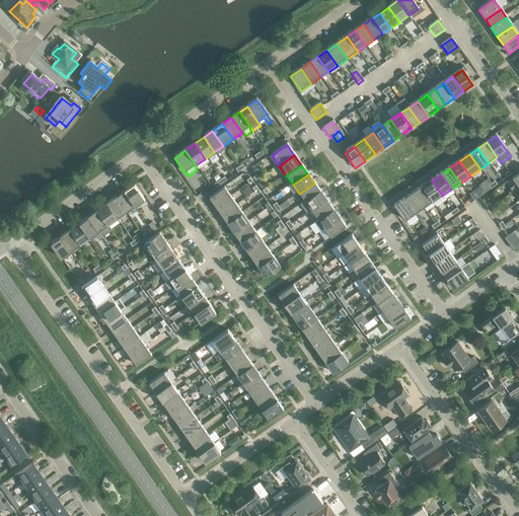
[(516,187),(510,191),(512,195),(513,195),(518,190),(518,189),(518,174),(512,180),(516,187)]
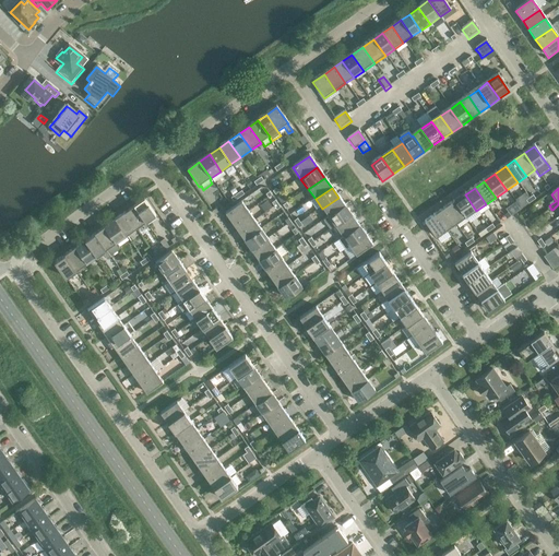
[(476,211),(465,194),(454,202),(465,219),(476,211)]
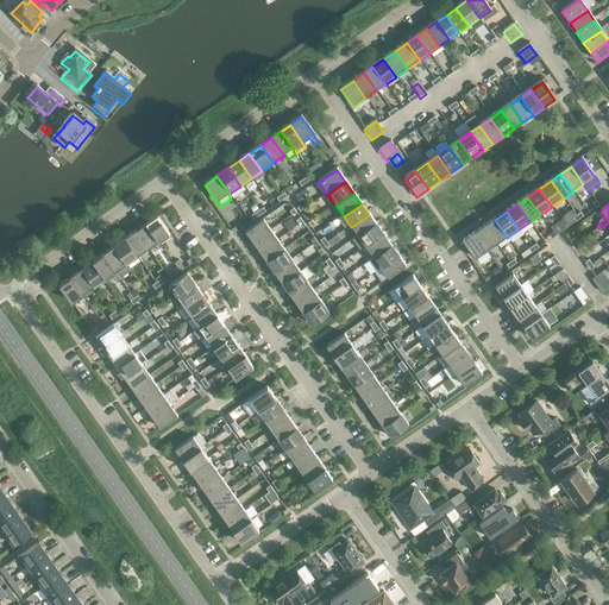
[(376,225),(369,215),(351,227),(358,238),(376,225)]
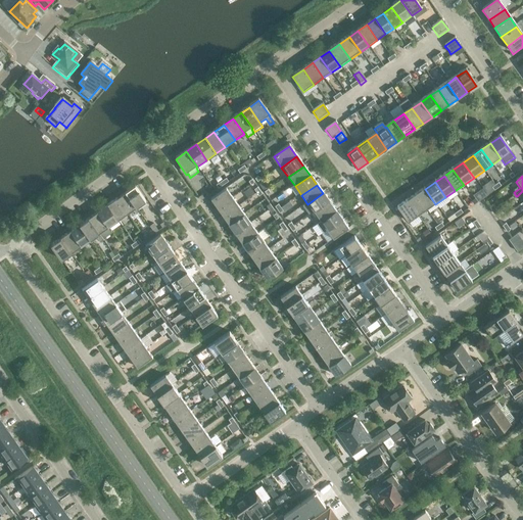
[(146,203),(135,188),(126,194),(136,209),(146,203)]
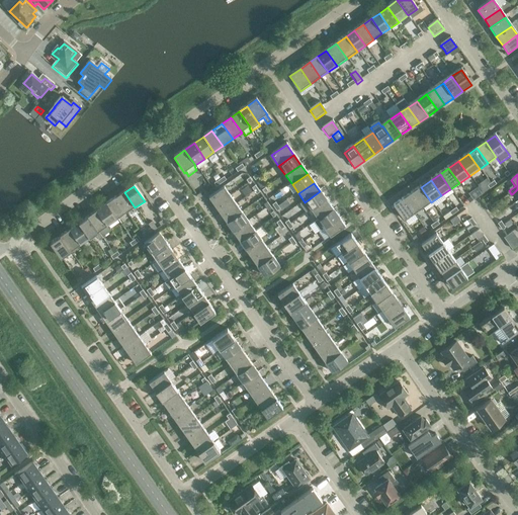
[(431,202),(421,187),(412,193),(423,209),(431,202)]
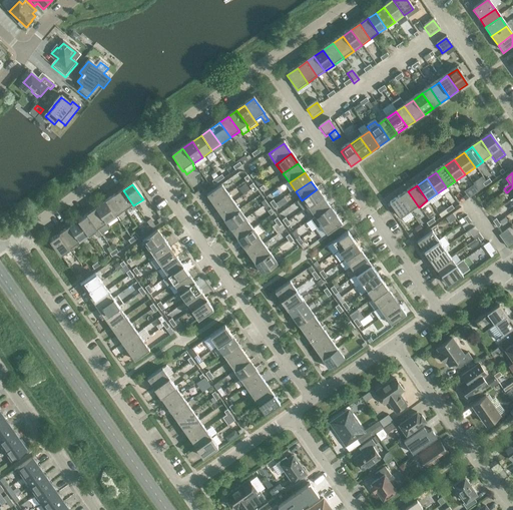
[(228,196),(221,186),(206,197),(213,206),(228,196)]
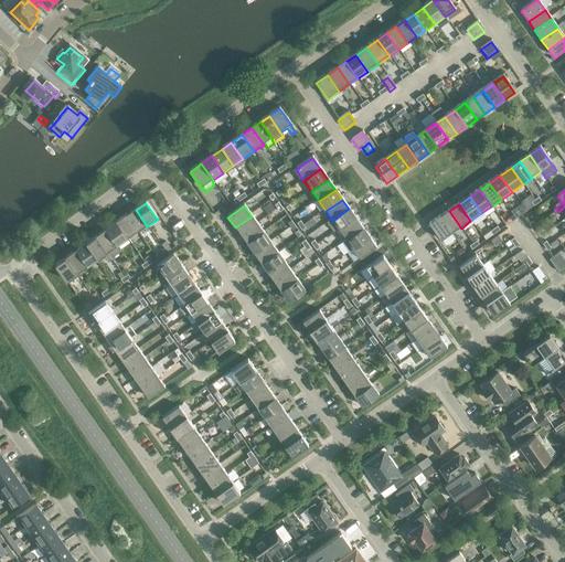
[(270,207),(264,212),(267,218),(275,212),(270,207)]
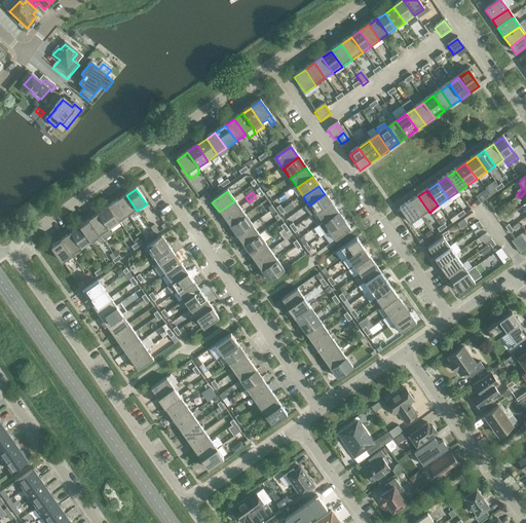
[(331,203),(325,194),(309,206),(315,215),(331,203)]
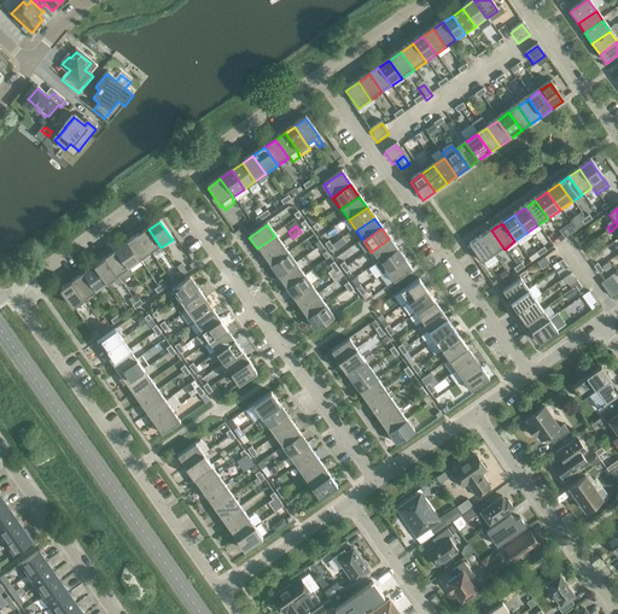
[(161,247),(149,229),(138,237),(150,255),(161,247)]
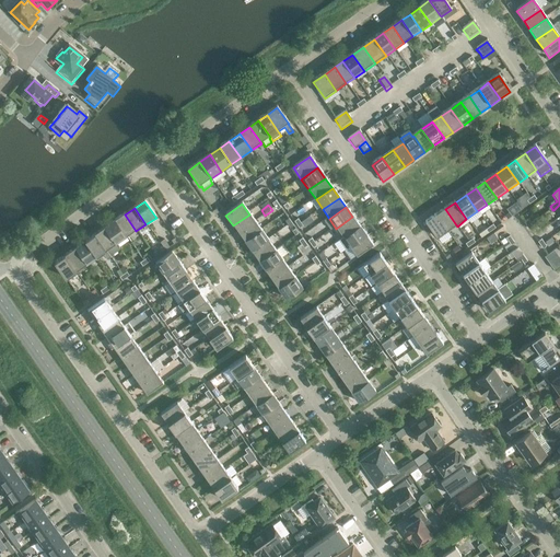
[(457,227),(445,209),(435,217),(447,233),(457,227)]
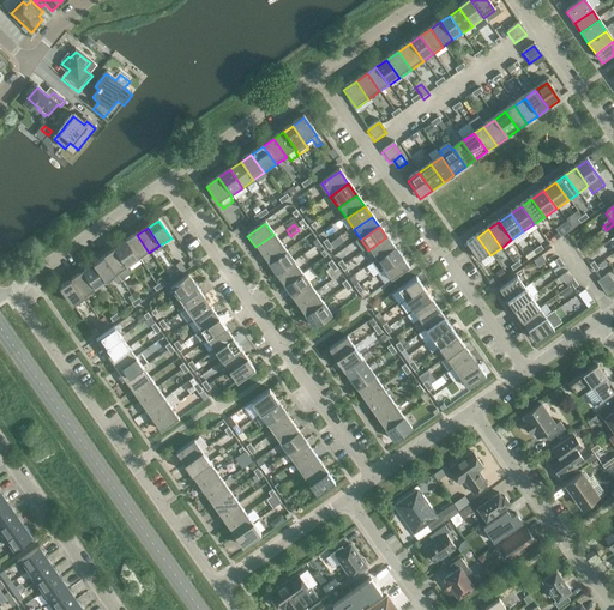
[(149,253),(137,235),(126,243),(139,261),(149,253)]
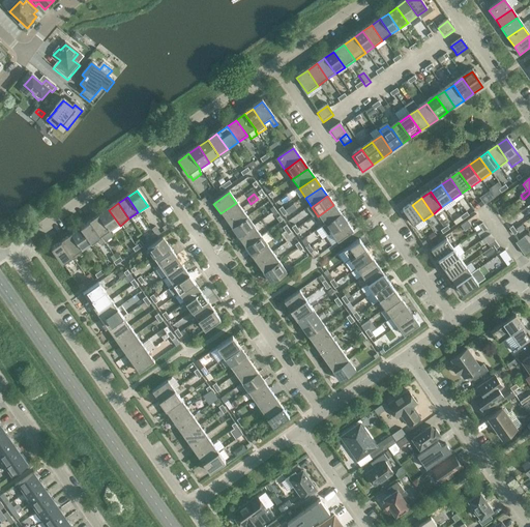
[(241,211),(236,203),(221,213),(226,222),(241,211)]
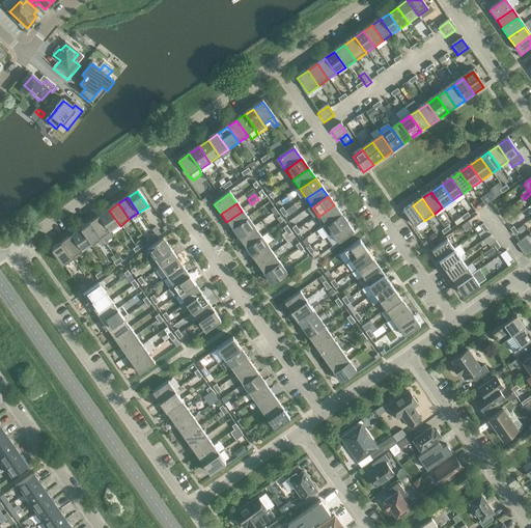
[(341,216),(334,205),(318,217),(326,227),(341,216)]
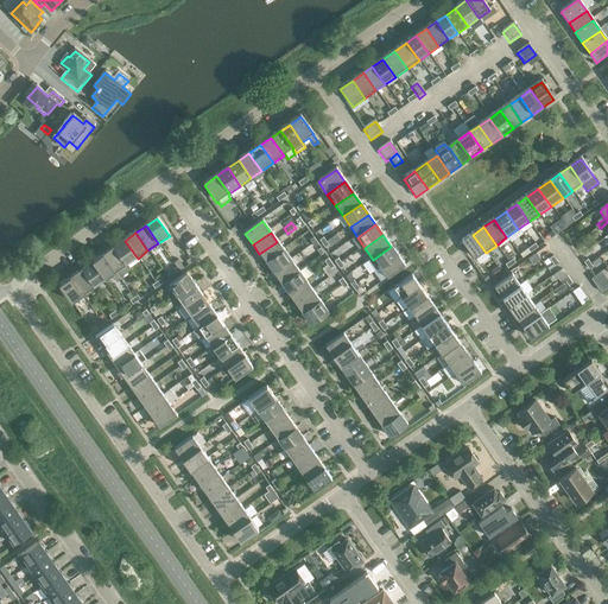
[(486,253),(473,235),(462,242),(474,260),(486,253)]
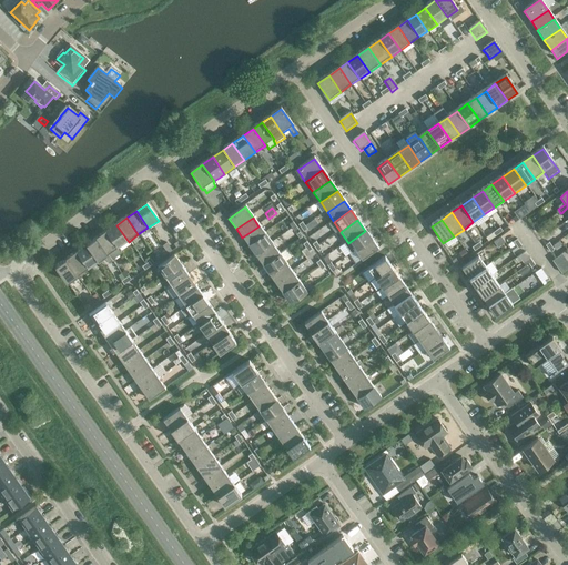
[(129,242),(117,225),(105,232),(118,250),(129,242)]
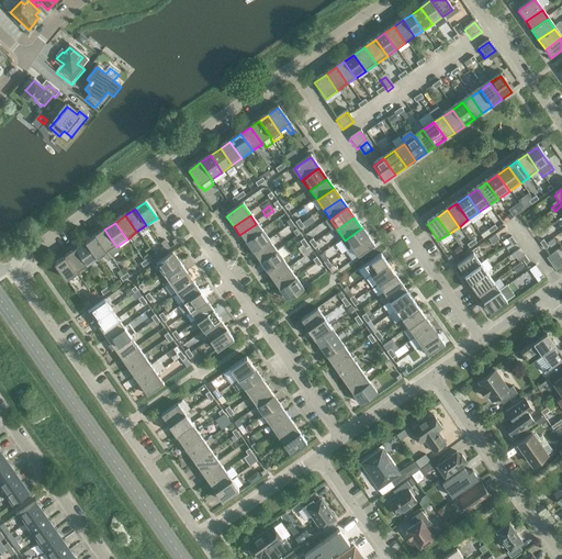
[(262,232),(256,224),(239,235),(246,244),(262,232)]
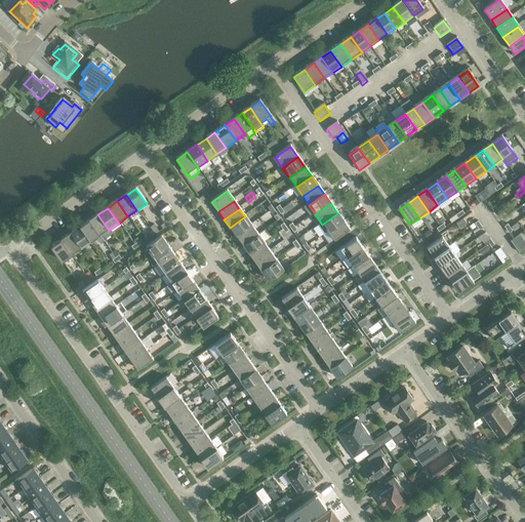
[(344,223),(337,213),(322,225),(328,233),(344,223)]
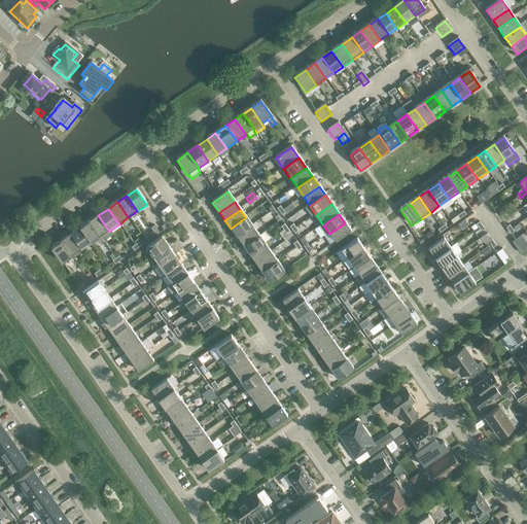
[(109,232),(98,215),(89,222),(100,238),(109,232)]
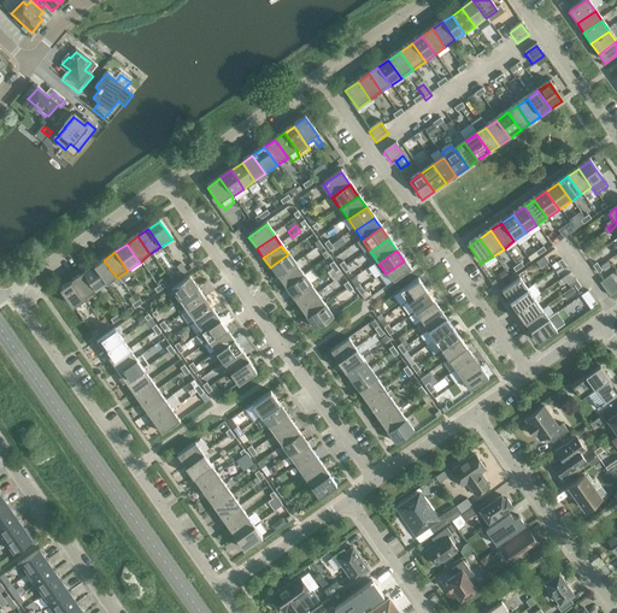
[(295,265),(288,254),(270,267),(277,278),(295,265)]
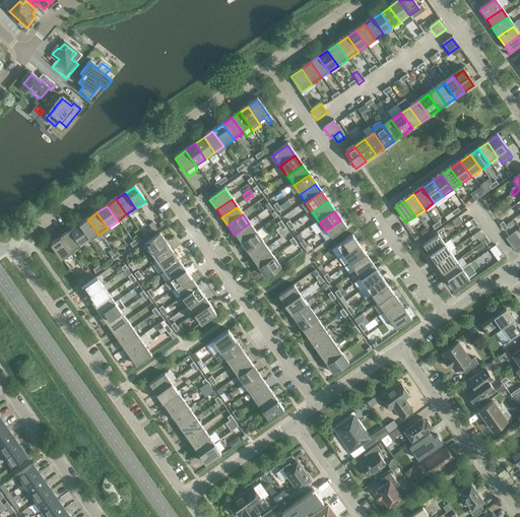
[(99,235),(87,219),(79,225),(89,241),(95,237),(100,244),(104,241),(99,235)]
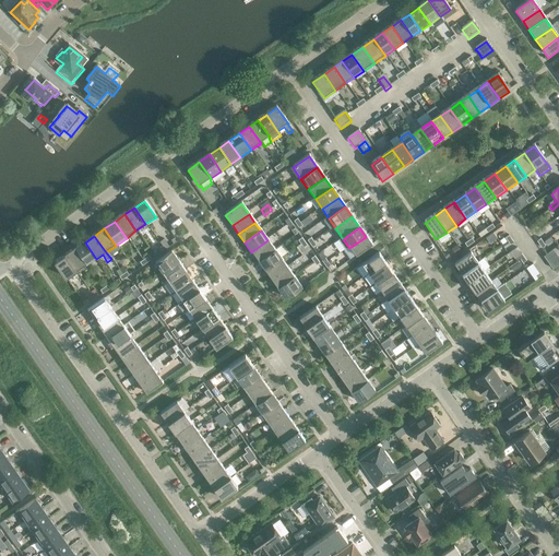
[(372,246),(366,237),(349,248),(356,258),(372,246)]
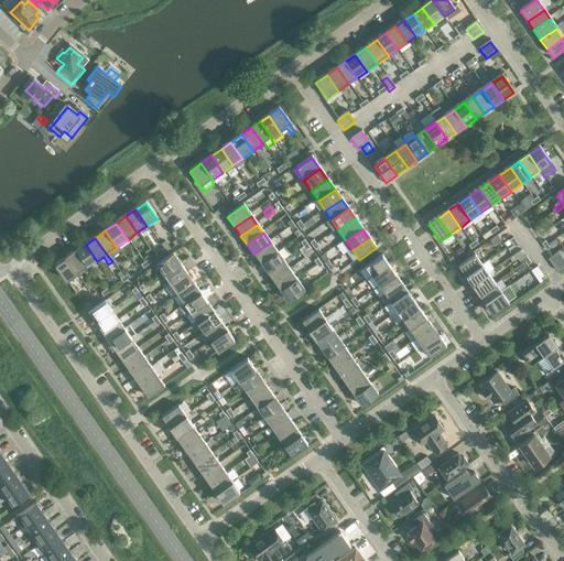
[(278,254),(270,243),(253,255),(261,266),(278,254)]
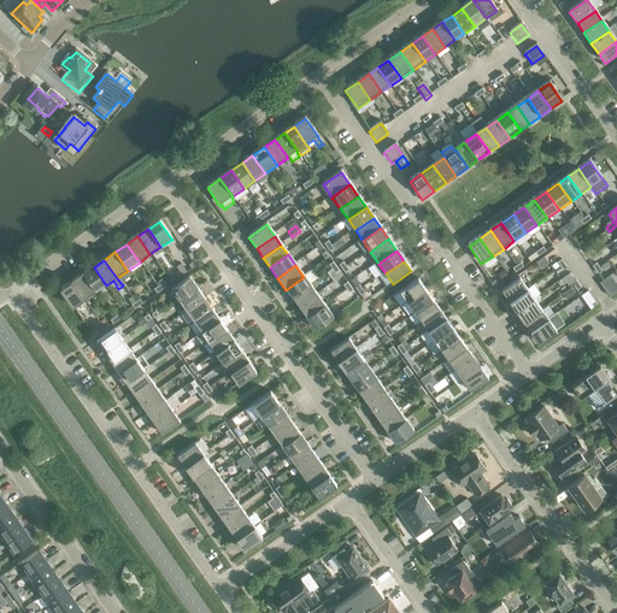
[(106,286),(94,267),(83,275),(95,293),(106,286)]
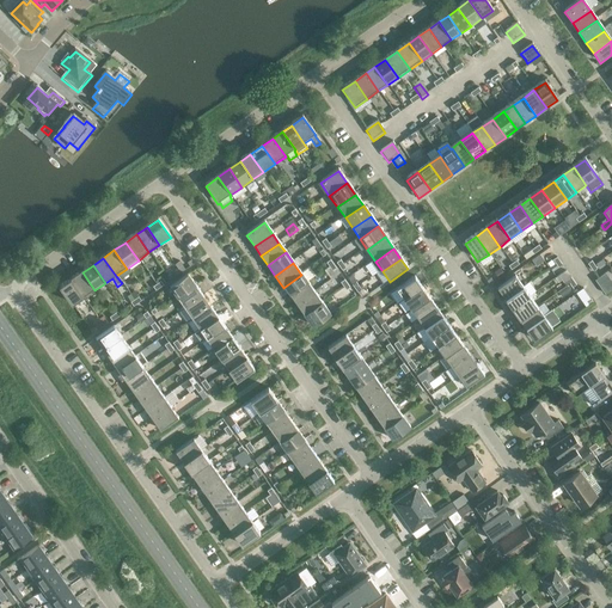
[(95,290),(83,272),(71,281),(84,299),(95,290)]
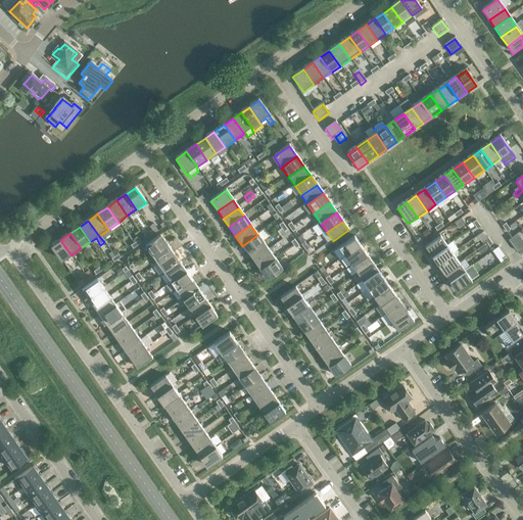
[(264,243),(257,235),(242,246),(248,253),(264,243)]
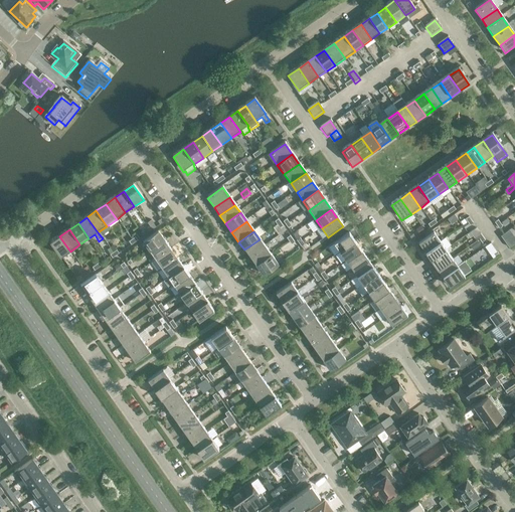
[(165,242),(158,232),(143,243),(150,252),(165,242)]
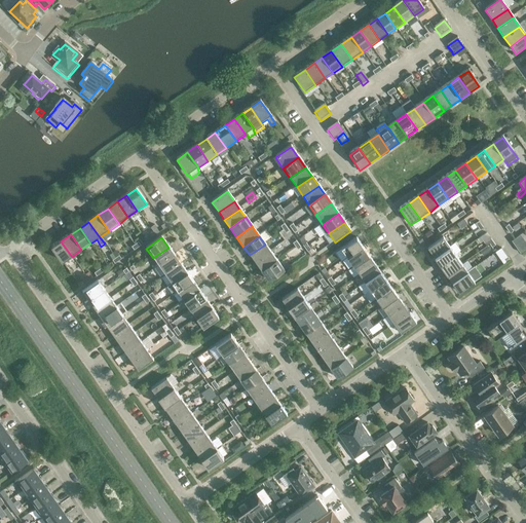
[(363,249),(357,239),(341,251),(347,259),(363,249)]
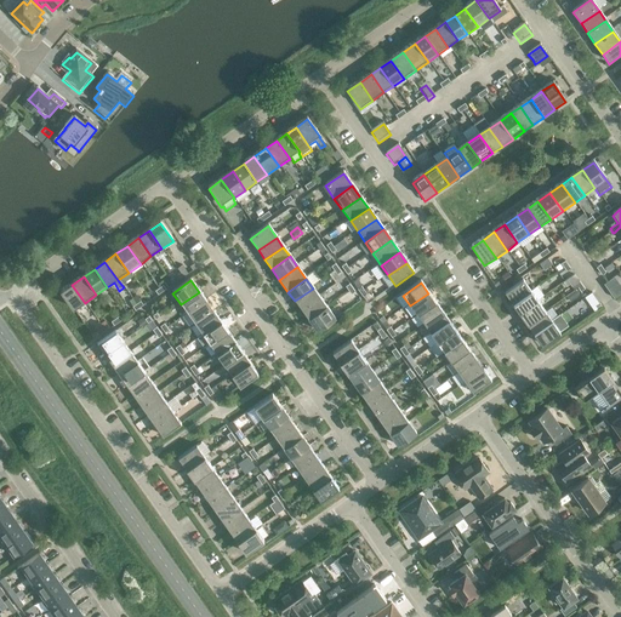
[(505,295),(513,307),(531,293),(523,283),(505,295)]
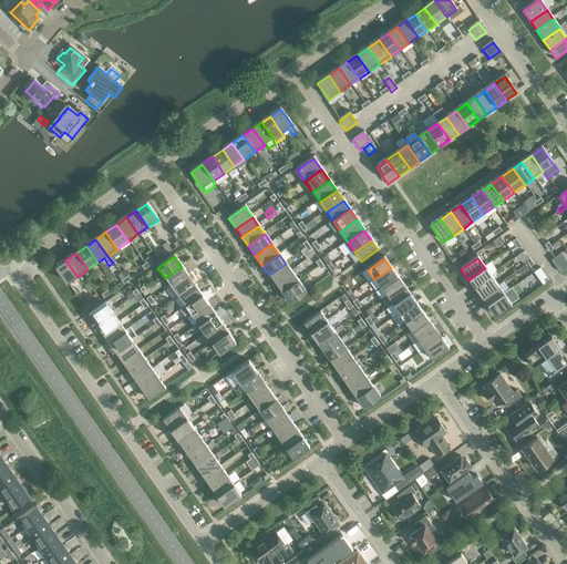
[(78,277),(65,260),(55,268),(66,285),(78,277)]
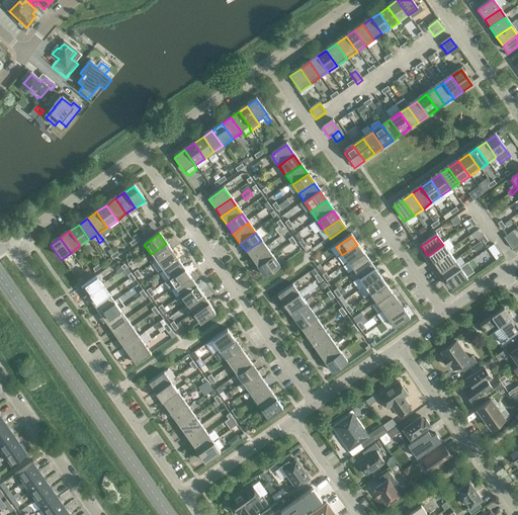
[(517,247),(517,241),(516,238),(507,245),(512,251),(517,247)]
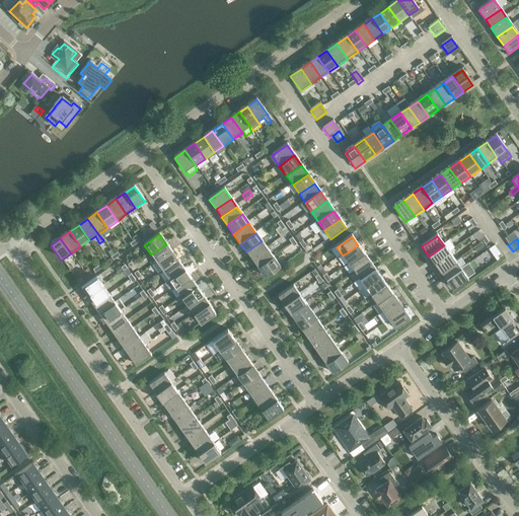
[(267,249),(262,241),(246,251),(251,260),(267,249)]
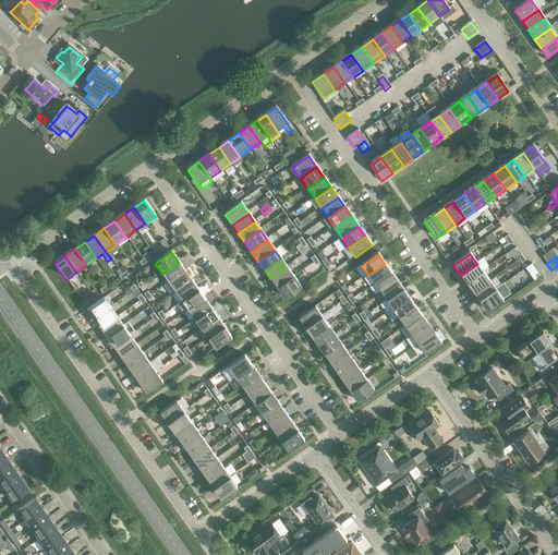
[(185,273),(179,263),(162,274),(169,284),(185,273)]
